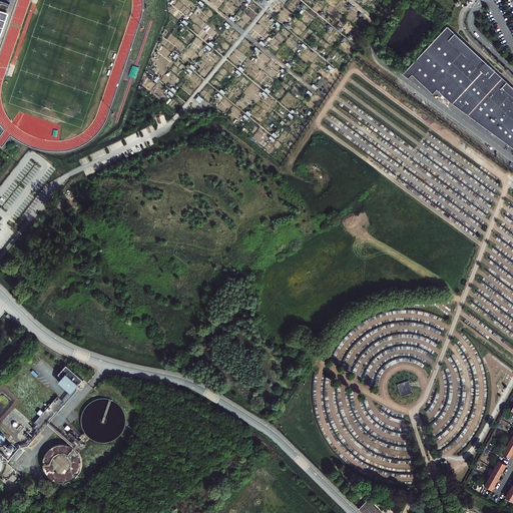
[(0,0),(0,39),(10,13),(7,12),(10,4),(0,0)]
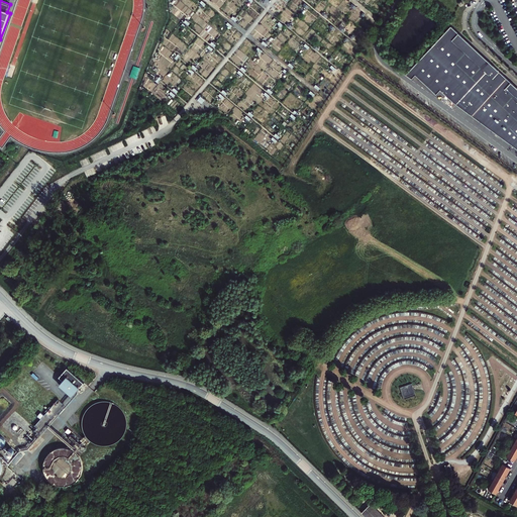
[(516,91),(510,85),(512,83),(499,71),(497,73),(493,69),(457,35),(459,33),(454,29),(451,26),(406,75),(412,79),(415,75),(436,95),(440,90),(453,102),(516,148),(516,91)]
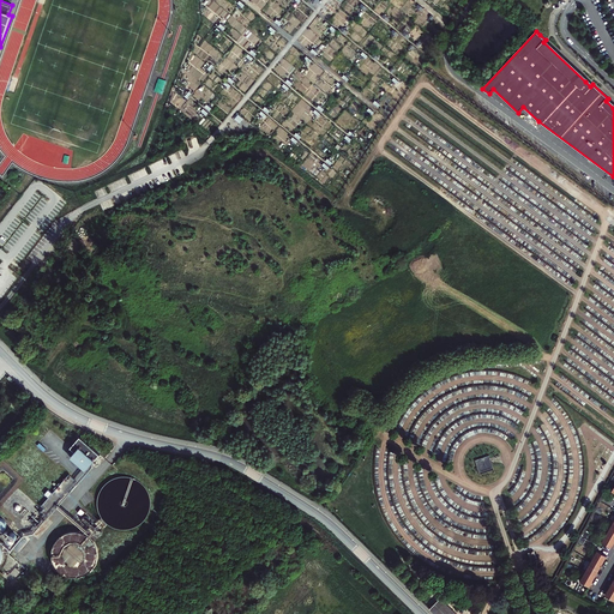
[(82,433),(72,444),(77,449),(73,453),(88,467),(101,451),(82,433)]
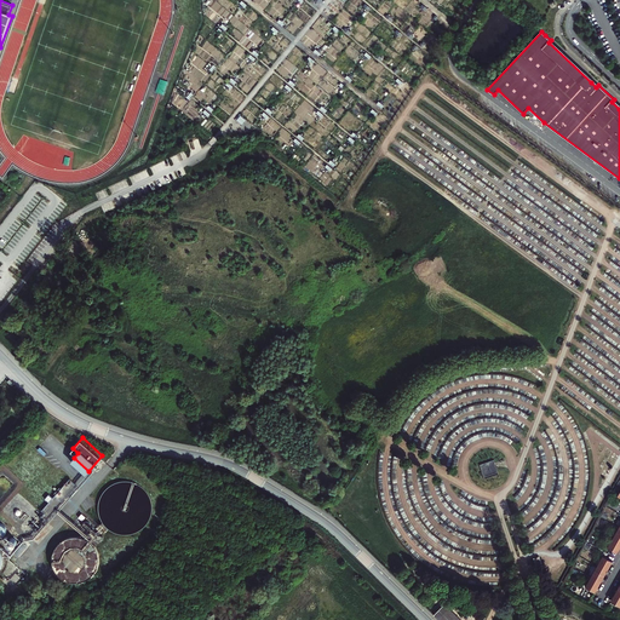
[(480,464),(483,478),(498,474),(493,460),(480,464)]
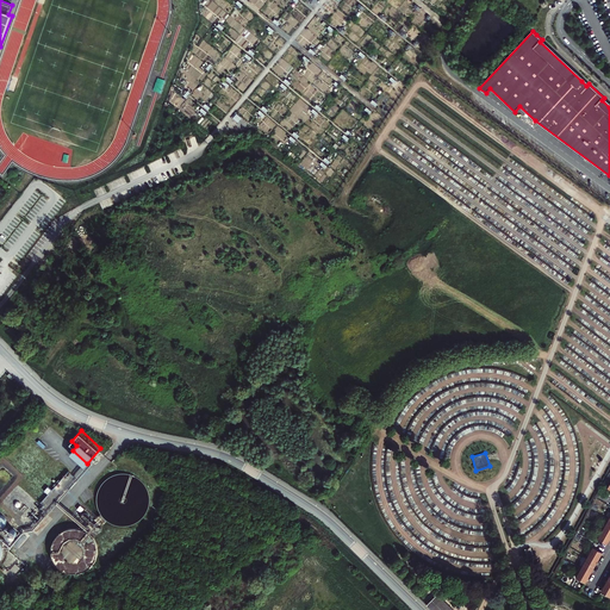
[(0,535),(12,546),(26,530),(37,528),(57,503),(91,529),(93,527),(61,499),(95,459),(93,458),(35,526),(24,528),(13,540),(0,528),(0,535)]
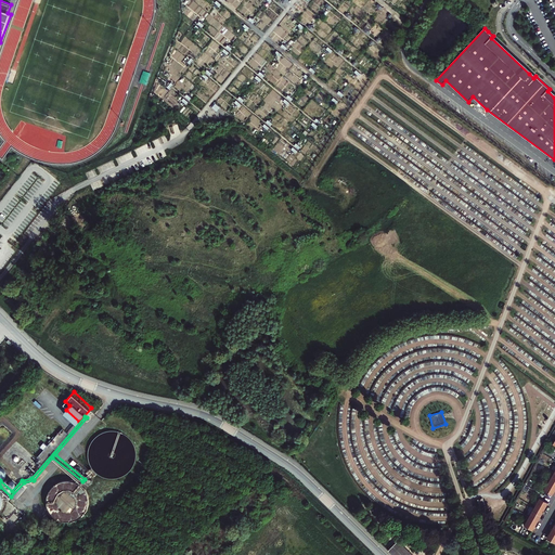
[(42,457),(39,461),(42,464),(69,433),(64,427),(39,455),(42,457)]
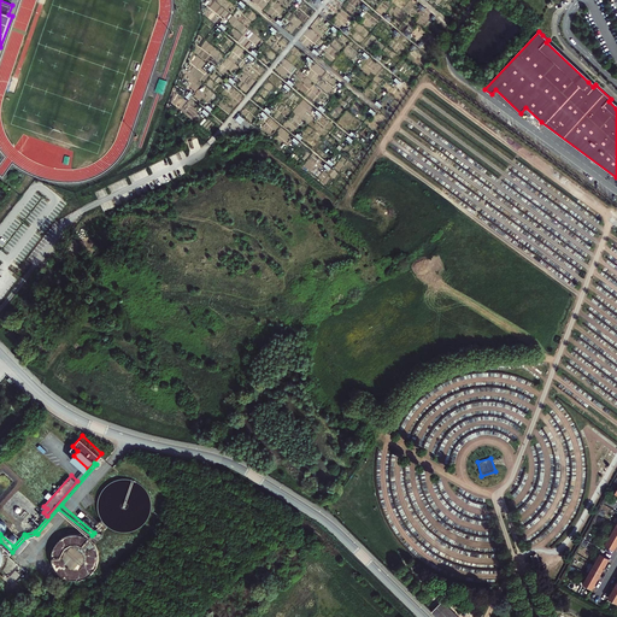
[(144,481),(142,480),(140,480),(139,479),(137,477),(135,477),(134,476),(131,476),(130,476),(128,476),(125,476),(124,476),(122,476),(121,476),(118,477),(117,477),(115,479),(113,480),(112,480),(111,481),(109,482),(107,483),(106,485),(105,487),(104,488),(104,489),(103,492),(101,493),(101,494),(100,497),(100,499),(100,500),(100,503),(100,504),(100,506),(100,507),(101,510),(101,511),(103,513),(103,515),(104,516),(105,518),(106,519),(107,521),(109,522),(110,523),(112,524),(113,526),(115,527),(117,527),(118,528),(121,528),(122,529),(124,529),(125,529),(128,529),(129,529),(131,529),(133,528),(135,528),(136,527),(139,527),(140,526),(141,524),(144,523),(145,522),(146,521),(147,519),(148,518),(150,517),(151,515),(151,513),(152,512),(152,510),(153,509),(153,506),(153,505),(153,503),(153,500),(153,499),(153,497),(152,495),(152,493),(151,492),(151,491),(150,488),(148,487),(147,486),(146,485),(145,482),(144,481)]
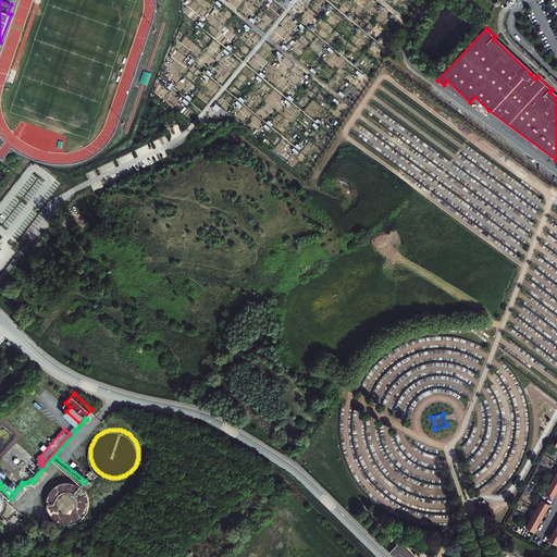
[(72,479),(71,479),(69,479),(67,479),(66,480),(64,480),(63,480),(62,481),(61,481),(60,482),(58,482),(57,483),(56,484),(54,485),(54,486),(53,487),(52,489),(51,490),(51,491),(50,493),(50,494),(49,495),(49,496),(49,498),(49,499),(49,500),(49,502),(49,504),(50,505),(50,506),(51,508),(51,509),(52,510),(52,511),(53,512),(54,514),(56,515),(57,516),(58,517),(59,517),(60,518),(62,518),(63,519),(64,519),(65,519),(67,520),(69,520),(70,520),(72,520),(73,520),(74,519),(75,519),(77,519),(78,518),(79,517),(81,517),(82,516),(83,515),(84,514),(85,512),(86,511),(87,510),(87,509),(88,508),(88,507),(89,505),(89,504),(89,503),(90,502),(90,499),(90,498),(89,497),(89,495),(89,494),(88,493),(88,492),(88,490),(87,489),(86,487),(85,486),(84,485),(84,484),(83,483),(81,483),(79,482),(78,481),(77,481),(76,480),(75,480),(73,480),(72,479)]
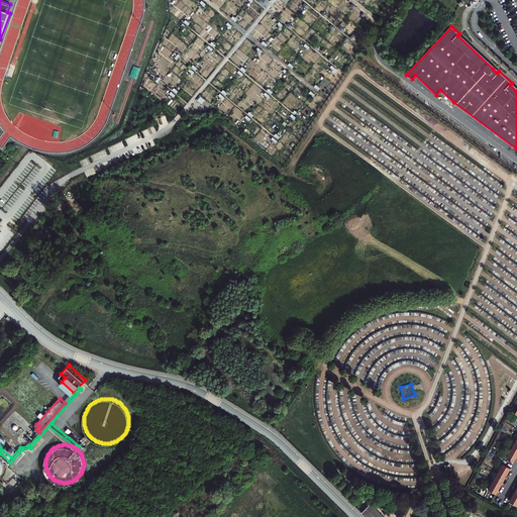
[(516,450),(512,448),(507,456),(515,461),(516,457),(516,450)]
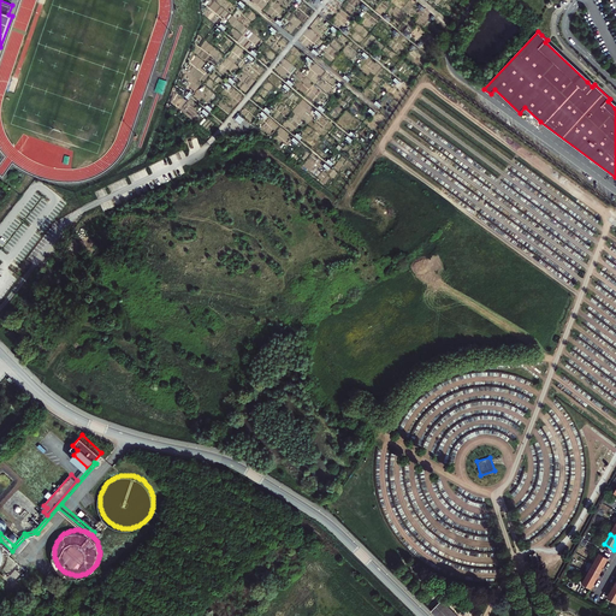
[(600,554),(594,563),(604,568),(609,558),(600,554)]
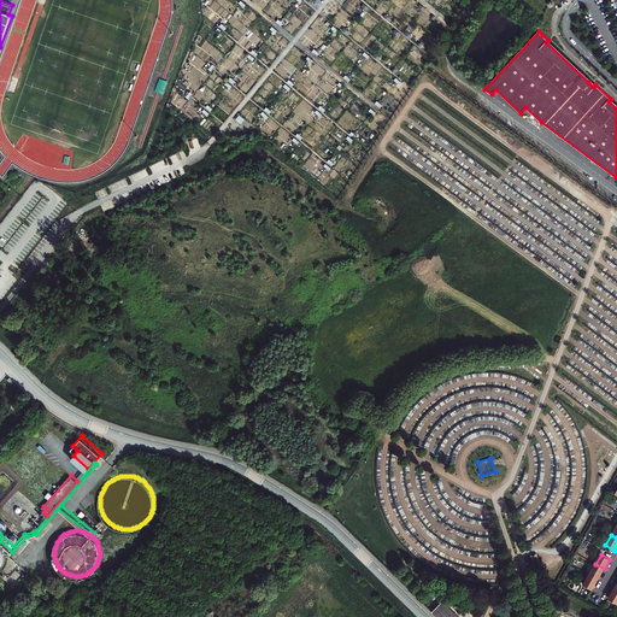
[(589,575),(599,580),(605,569),(595,564),(589,575)]
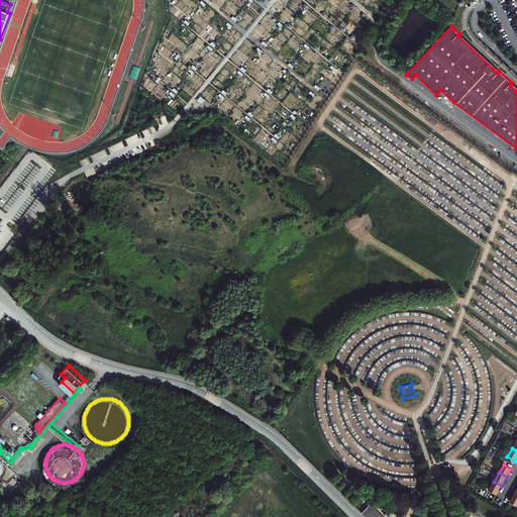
[(502,486),(494,482),(490,490),(497,494),(502,486)]
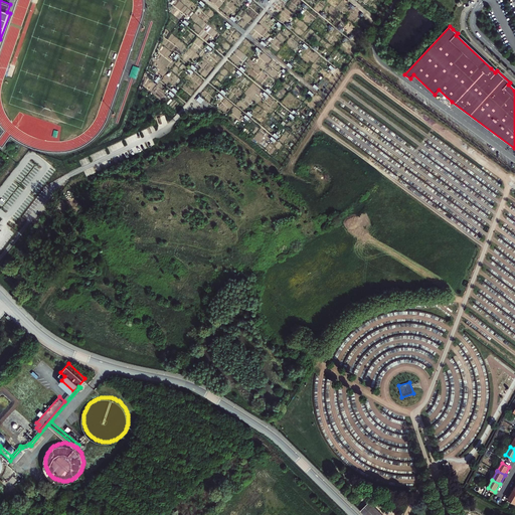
[(361,511),(364,514),(382,514),(369,502),(361,511)]
